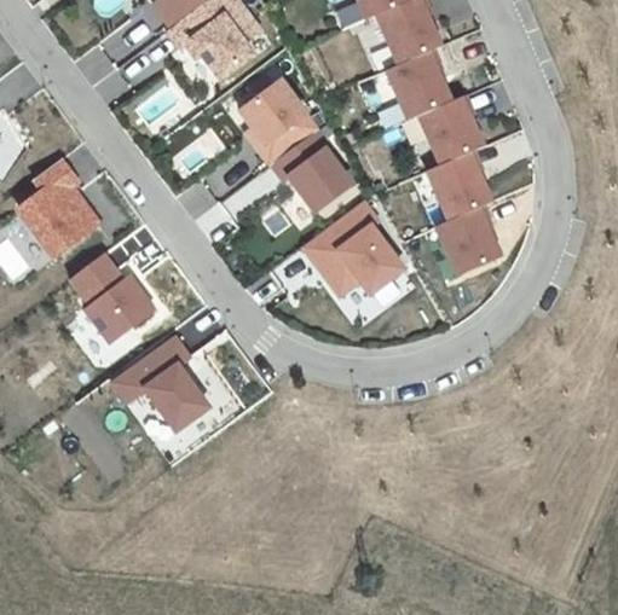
[(270,45),(240,0),(150,0),(149,1),(203,87),(270,45)]
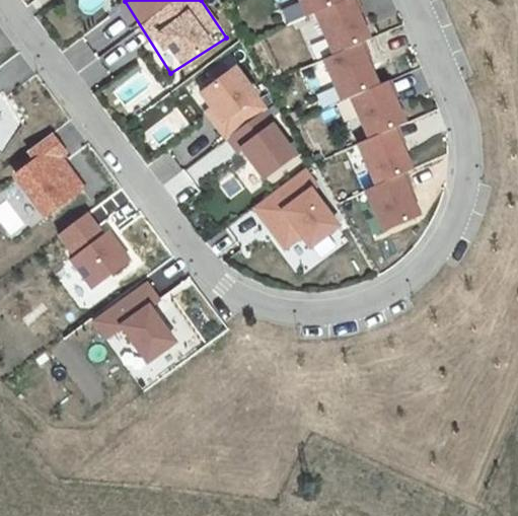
[(365,191),(383,234),(424,217),(405,172),(416,168),(397,126),(409,121),(391,79),(380,80),(363,40),(373,35),(357,0),(282,0),(290,18),(316,17),(333,56),(322,60),(340,100),(351,99),(363,129),(365,165),(374,187),(365,191)]
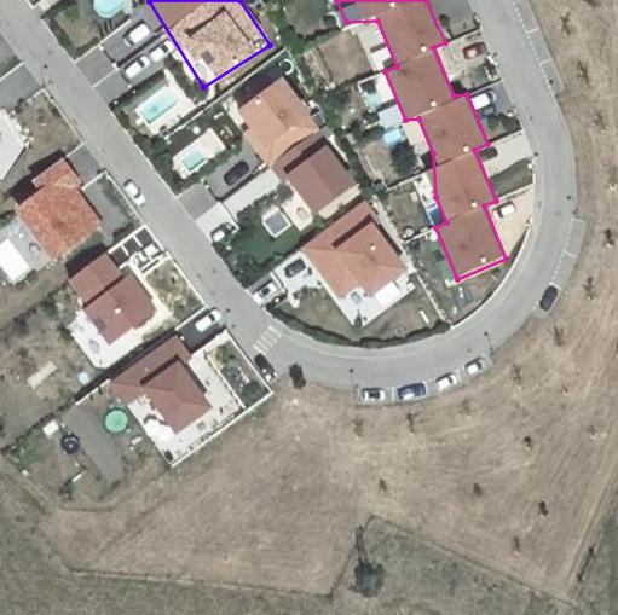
[(238,106),(305,218),(354,187),(288,77),(238,106)]
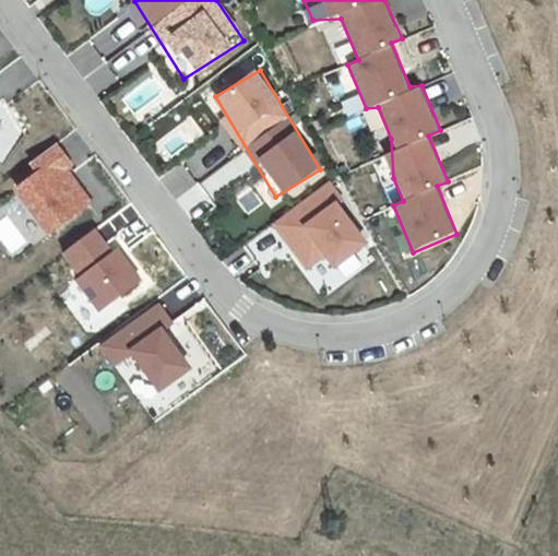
[(0,231),(16,253),(95,198),(55,142),(27,161),(35,173),(11,189),(20,202),(0,215),(0,231)]
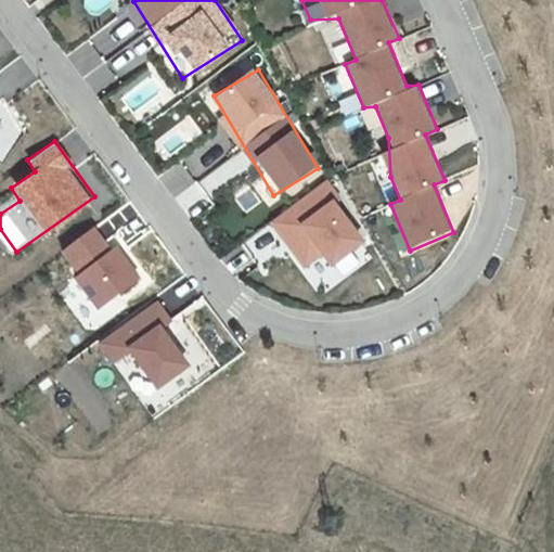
[(329,268),(368,242),(326,179),(267,218),(300,269),(320,256),(329,268)]
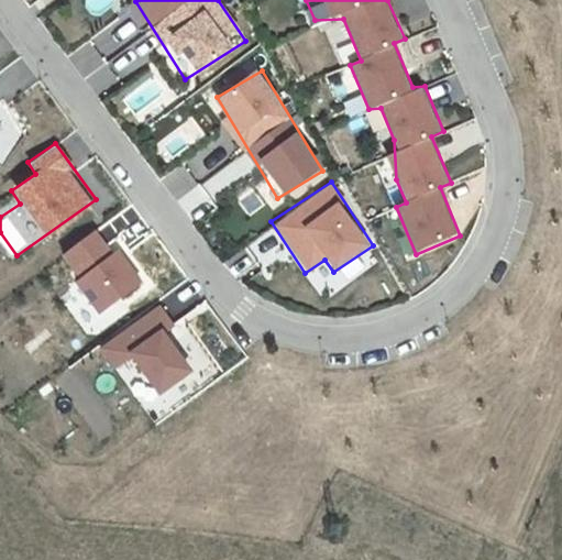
[(101,226),(58,256),(99,314),(142,284),(101,226)]
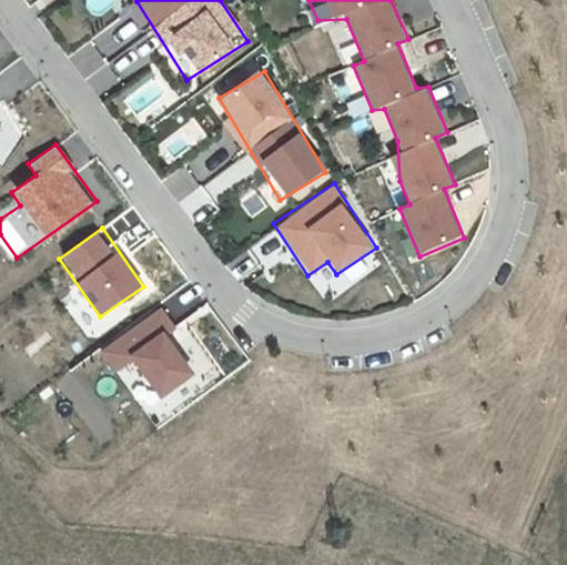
[(159,302),(97,346),(115,373),(134,360),(162,399),(196,374),(166,333),(176,326),(159,302)]
